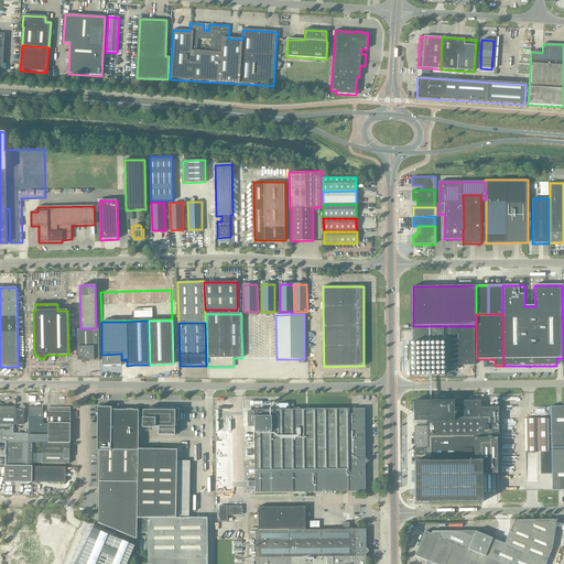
[(475,326),(448,326),(448,365),(475,365),(475,326)]
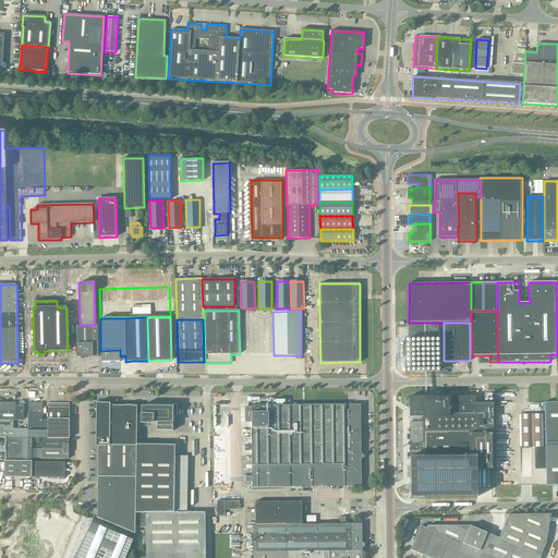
[(80,325),(79,325),(76,325),(76,358),(98,356),(97,324),(95,325),(80,325)]
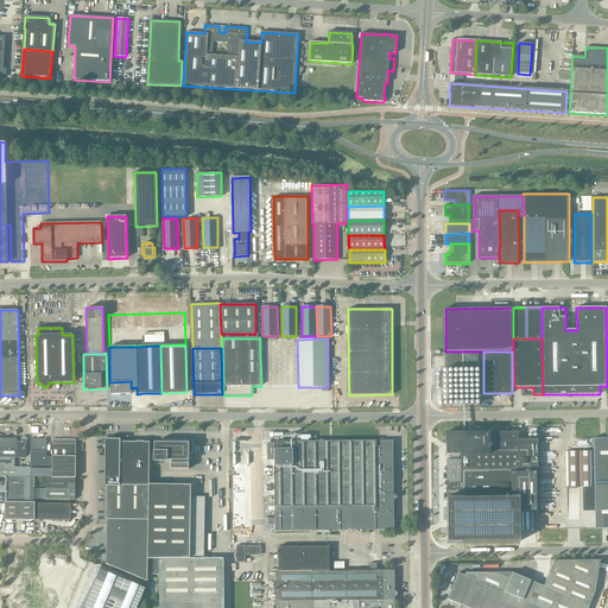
[(477,368),(477,353),(445,353),(445,368),(477,368)]
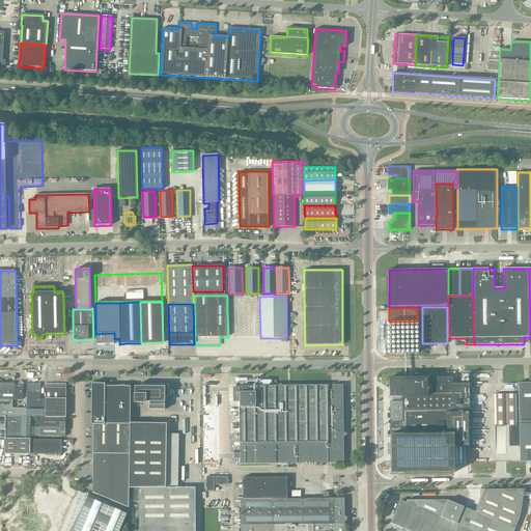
[(114,333),(95,334),(96,341),(96,344),(105,344),(108,344),(111,344),(114,344),(114,339),(114,333)]
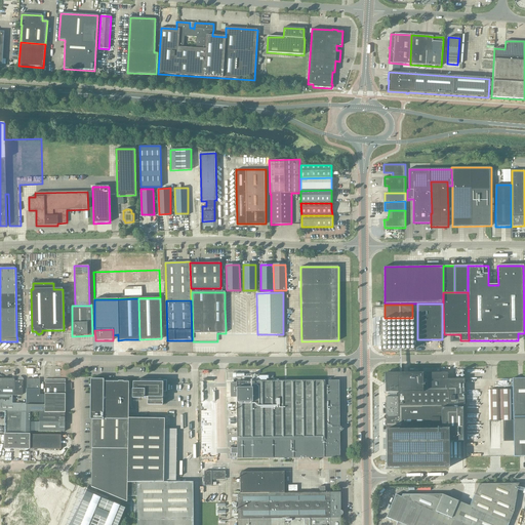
[(398,373),(385,374),(385,393),(397,393),(397,397),(386,397),(386,398),(386,402),(386,415),(385,416),(385,418),(385,419),(386,419),(386,436),(386,450),(387,469),(448,468),(448,442),(462,442),(462,405),(463,405),(463,379),(462,379),(458,379),(447,379),(447,373),(440,373),(398,373)]
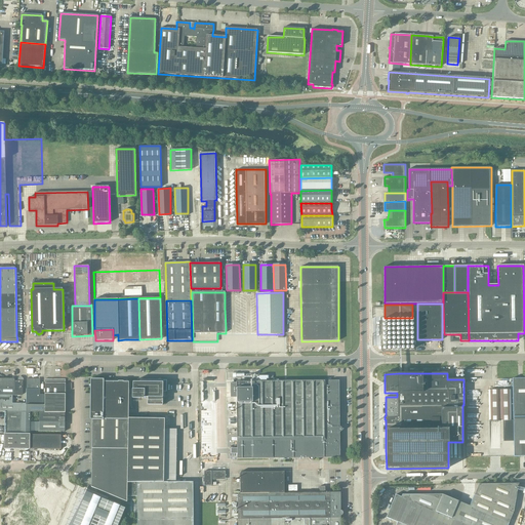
[(0,387),(14,387),(15,380),(15,378),(0,377),(0,387)]
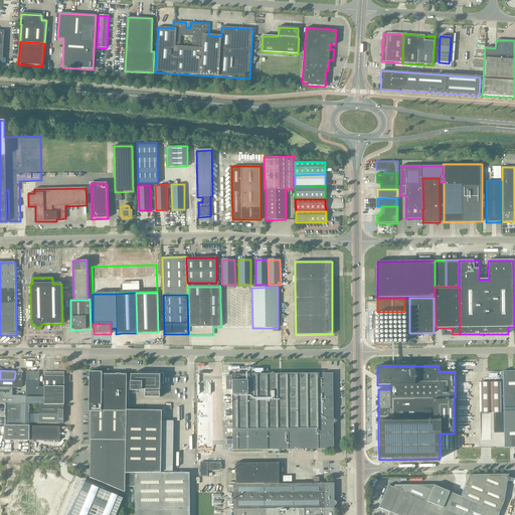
[(18,373),(15,373),(14,379),(14,388),(20,388),(23,385),(23,373),(21,371),(18,371),(18,373)]
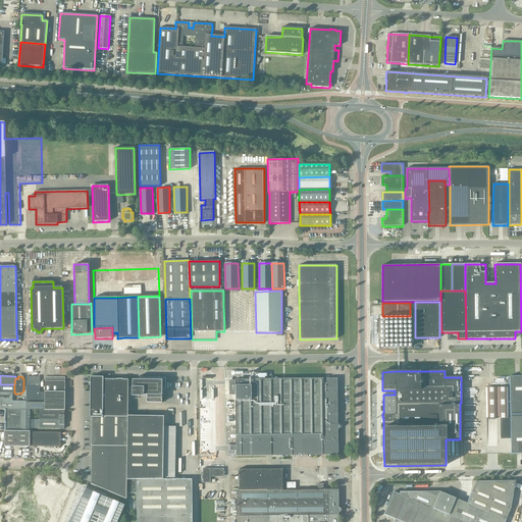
[(521,376),(515,377),(510,377),(510,418),(509,418),(501,419),(501,439),(511,439),(511,454),(521,454),(521,376)]
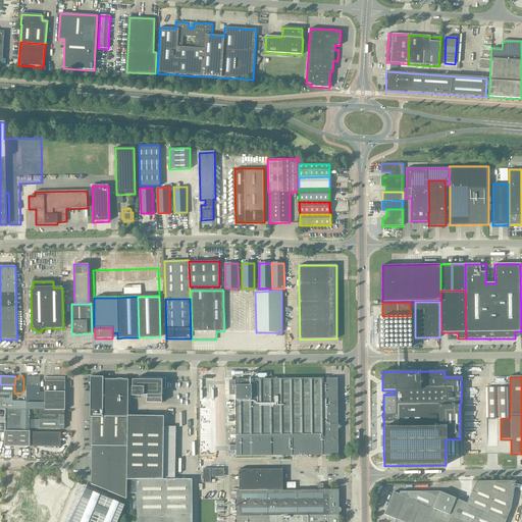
[(45,393),(44,393),(40,393),(40,377),(27,377),(27,378),(25,397),(25,402),(25,403),(25,410),(30,410),(39,410),(45,410),(45,393)]
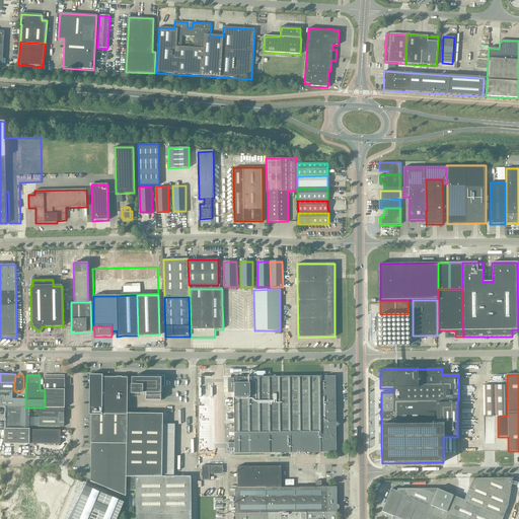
[(45,390),(45,408),(64,409),(65,409),(65,405),(65,390),(65,379),(65,375),(60,375),(45,375),(45,390)]
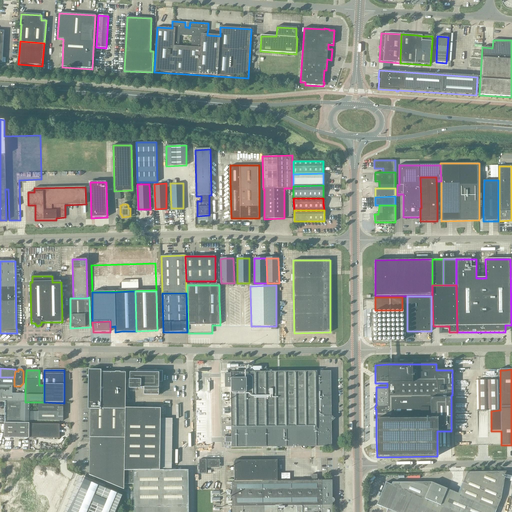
[(88,409),(90,409),(90,437),(90,438),(90,439),(89,476),(124,490),(124,484),(134,484),(134,471),(160,471),(161,408),(125,408),(125,403),(125,399),(125,384),(125,380),(126,373),(126,372),(120,372),(115,372),(101,372),(101,370),(88,370),(88,409)]
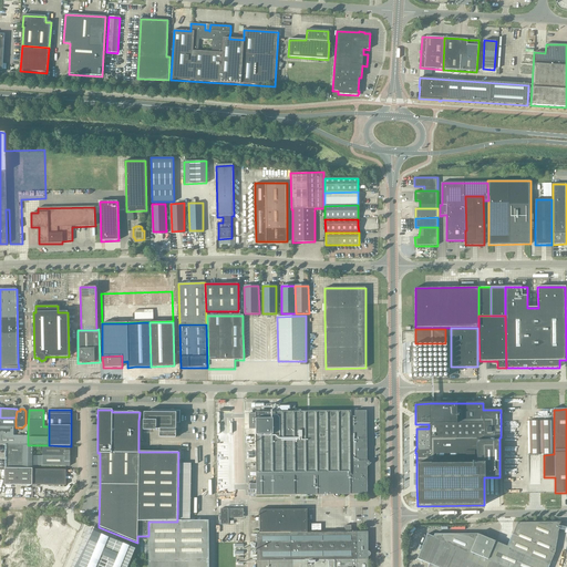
[(143,421),(138,421),(138,425),(143,425),(143,430),(152,430),(152,429),(160,429),(160,437),(176,437),(176,423),(179,423),(179,411),(152,411),(152,413),(144,413),(143,421)]
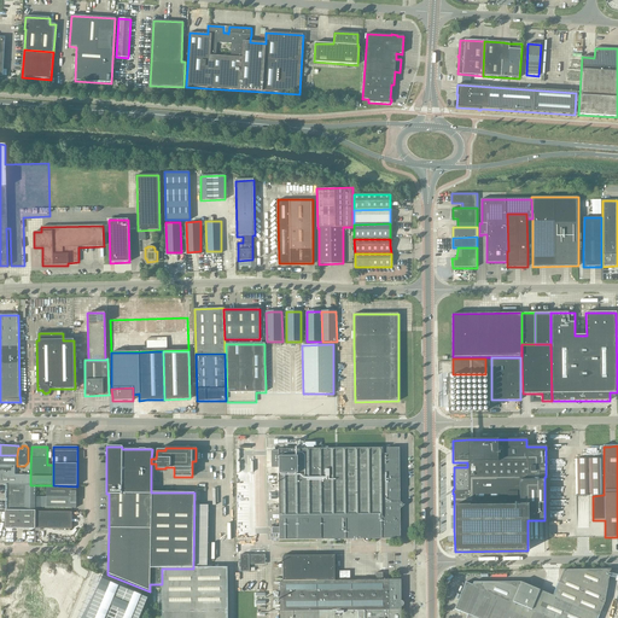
[(279,528),(277,528),(272,528),(272,534),(279,534),(279,540),(363,540),(363,541),(365,542),(366,542),(368,542),(369,541),(369,540),(400,538),(400,509),(401,509),(402,508),(402,507),(402,505),(402,503),(401,502),(400,502),(400,448),(278,449),(278,450),(270,452),(270,468),(278,468),(279,497),(279,528)]
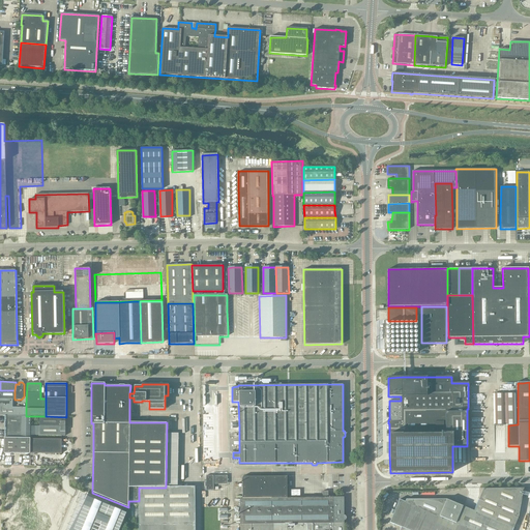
[(0,399),(12,399),(12,400),(15,400),(15,390),(0,390),(0,399)]
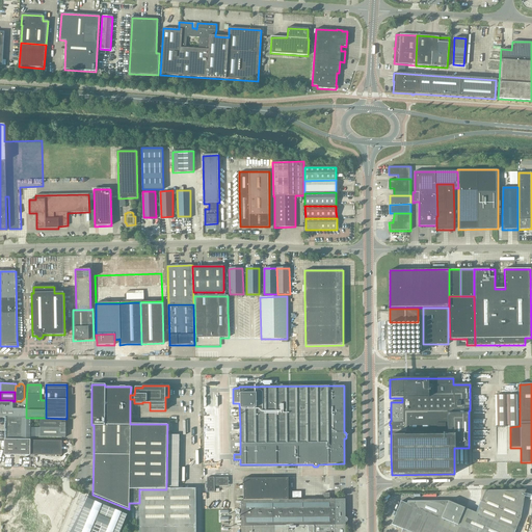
[(517,395),(495,396),(496,427),(510,427),(519,426),(517,395)]
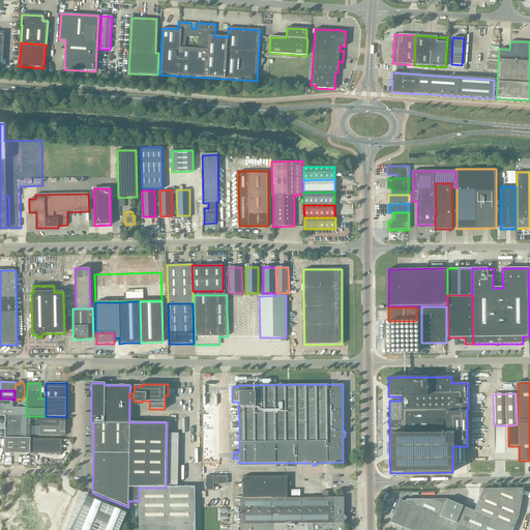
[(0,407),(12,407),(12,403),(12,400),(12,399),(0,399),(0,407)]
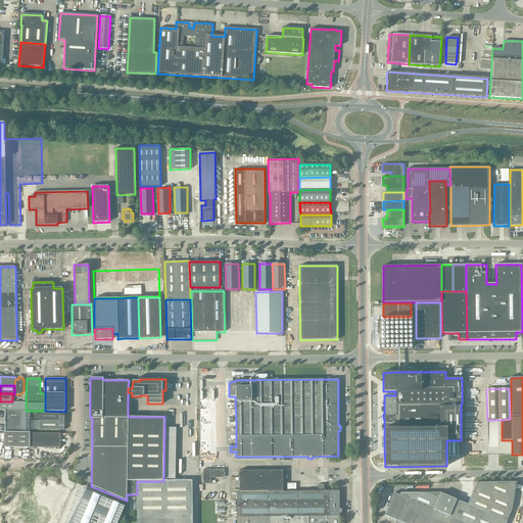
[(22,411),(26,411),(26,403),(26,402),(12,401),(0,401),(0,406),(0,407),(0,410),(22,411)]
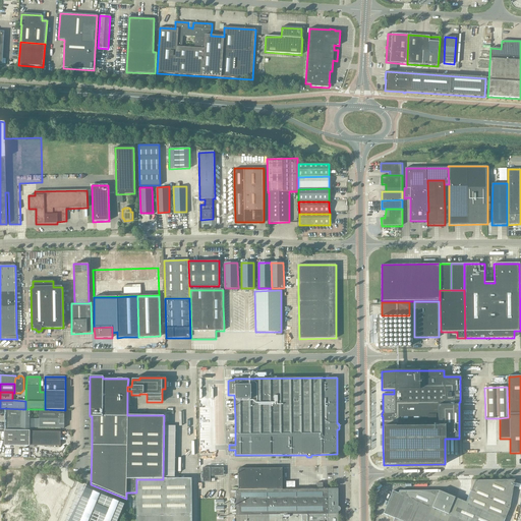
[(25,409),(5,409),(4,430),(30,430),(30,428),(30,418),(30,409),(25,409)]
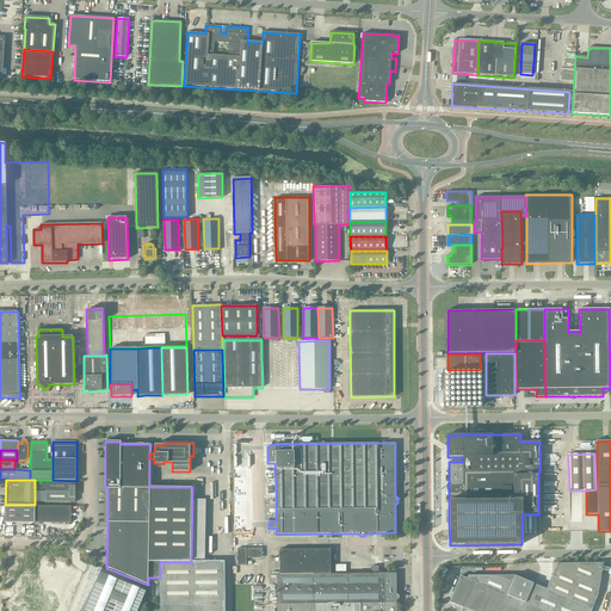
[(45,480),(45,492),(75,492),(75,487),(75,481),(53,480),(45,480)]
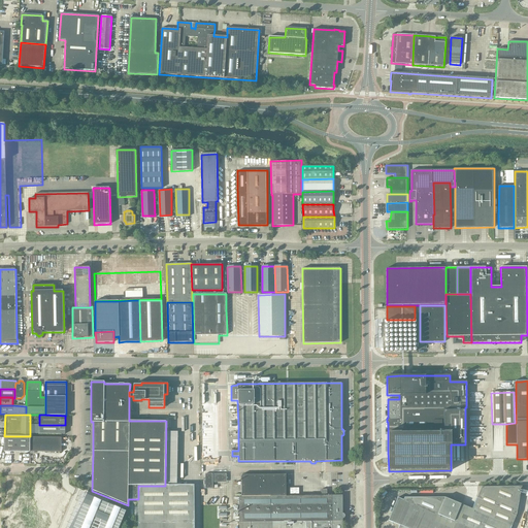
[(30,424),(30,434),(39,434),(61,434),(65,434),(65,429),(65,425),(39,425),(30,424)]
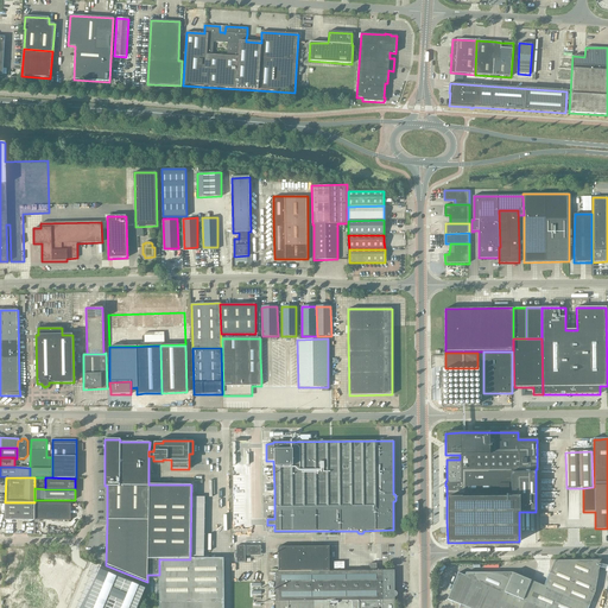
[(17,520),(24,520),(35,520),(35,502),(5,502),(5,512),(5,514),(5,520),(17,520)]
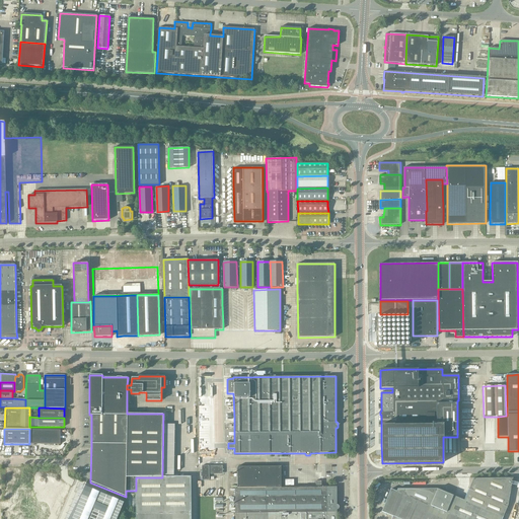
[(40,444),(61,444),(61,430),(30,430),(30,444),(40,444)]
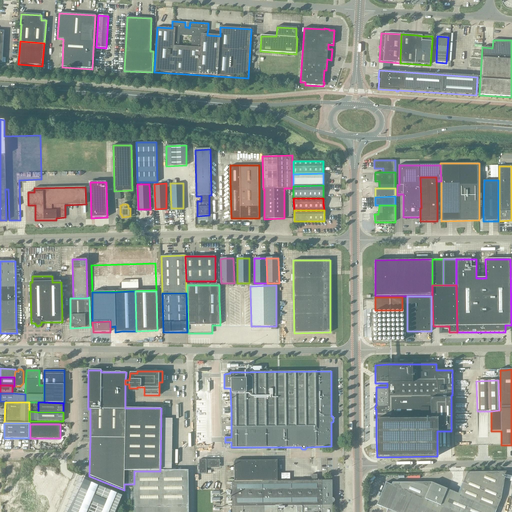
[(219,460),(207,460),(208,468),(219,468),(219,460)]
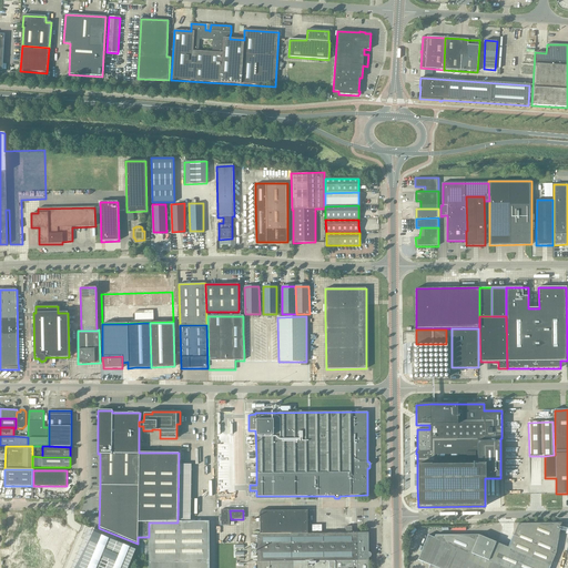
[(368,567),(368,558),(369,558),(371,557),(372,556),(372,554),(371,554),(371,553),(369,551),(368,553),(368,533),(352,533),(352,526),(345,526),(346,533),(307,534),(307,510),(260,511),(260,534),(256,534),(256,567),(368,567)]
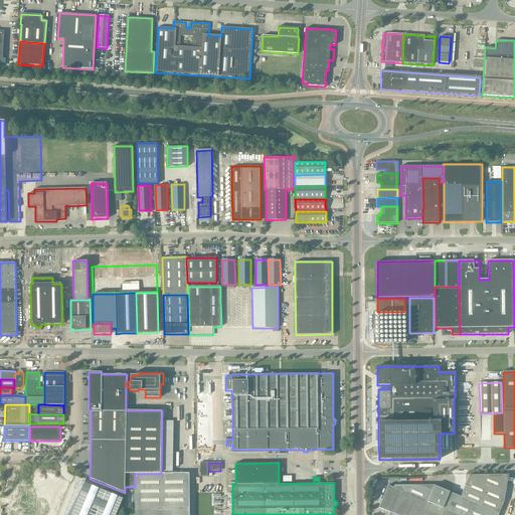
[(189,514),(189,473),(161,474),(135,474),(135,487),(135,514),(189,514)]
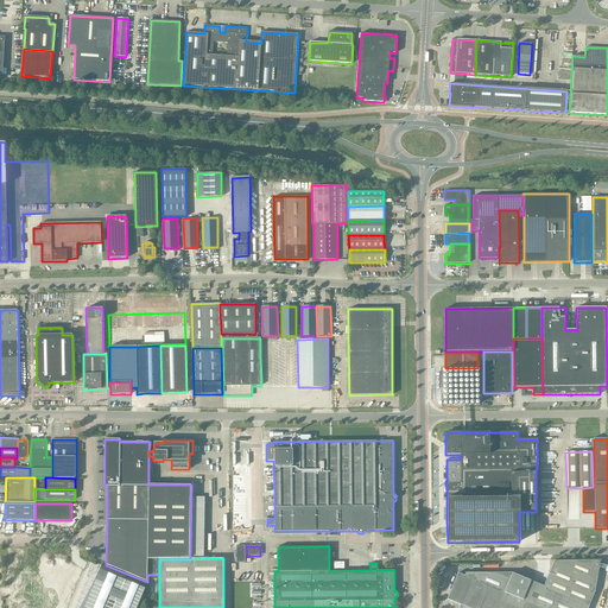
[(588,607),(595,593),(601,561),(564,562),(555,562),(551,570),(544,587),(540,584),(538,584),(531,581),(513,574),(467,574),(466,576),(458,574),(448,600),(461,605),(458,607),(588,607)]
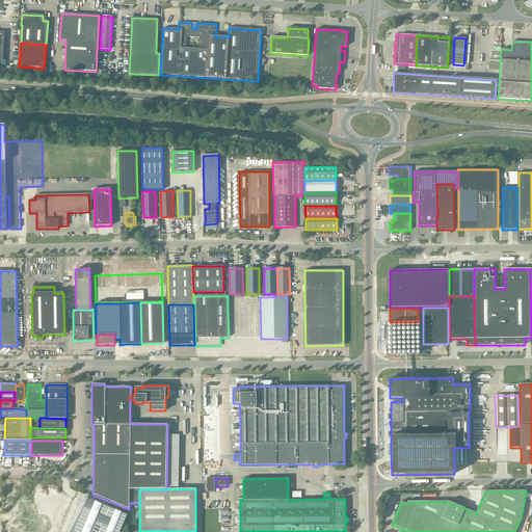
[(87,499),(73,531),(82,531),(95,502),(87,499)]
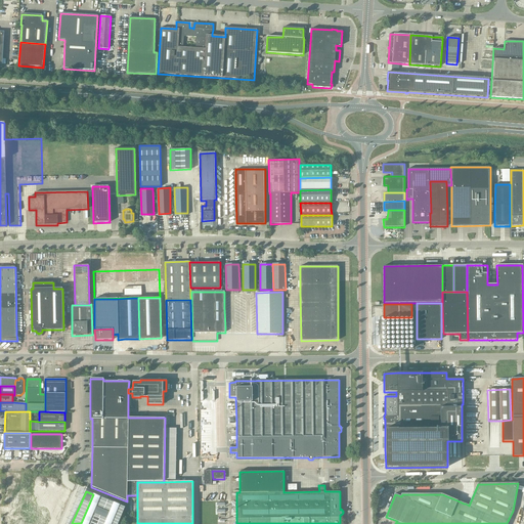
[(100,496),(96,507),(103,510),(110,513),(114,503),(107,500),(100,496)]
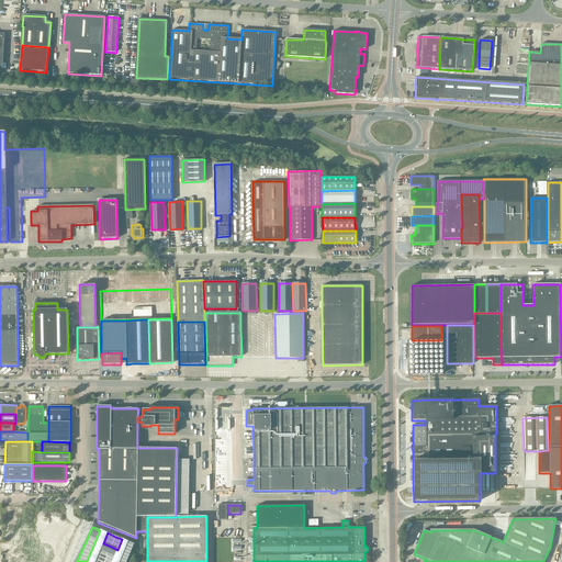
[(128,541),(119,561),(126,561),(134,544),(128,541)]
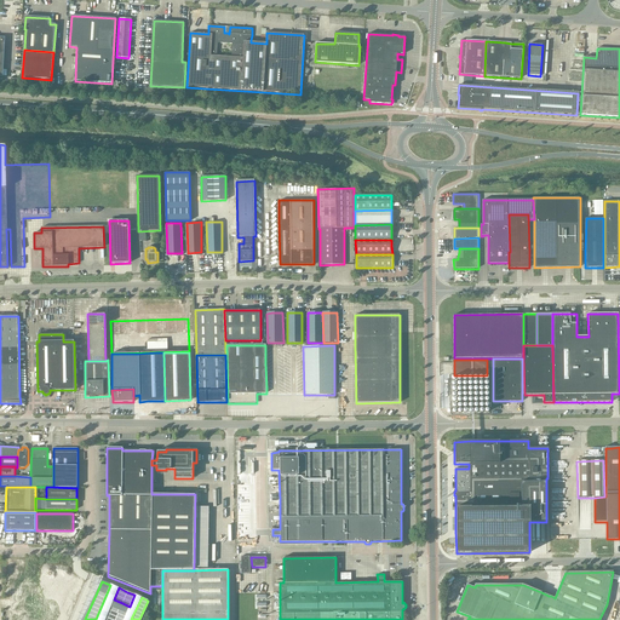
[(110,607),(104,619),(124,619),(126,614),(110,607)]
